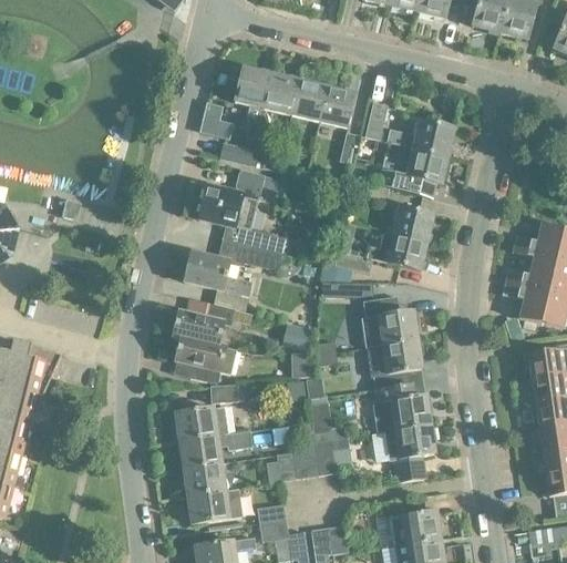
[(390,0),(389,8),(416,14),(419,0),(390,0)]
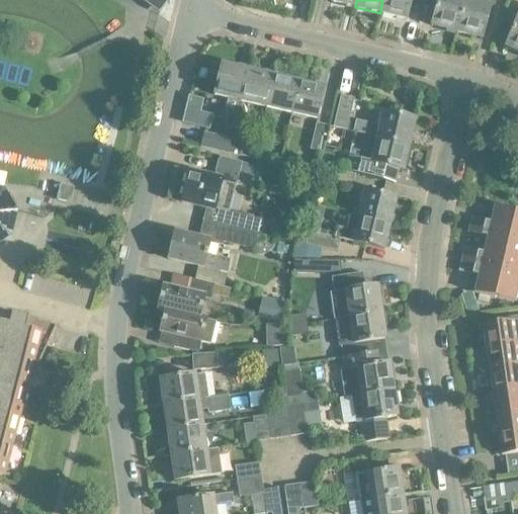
[(382,0),(380,13),(406,19),(410,0),(382,0)]
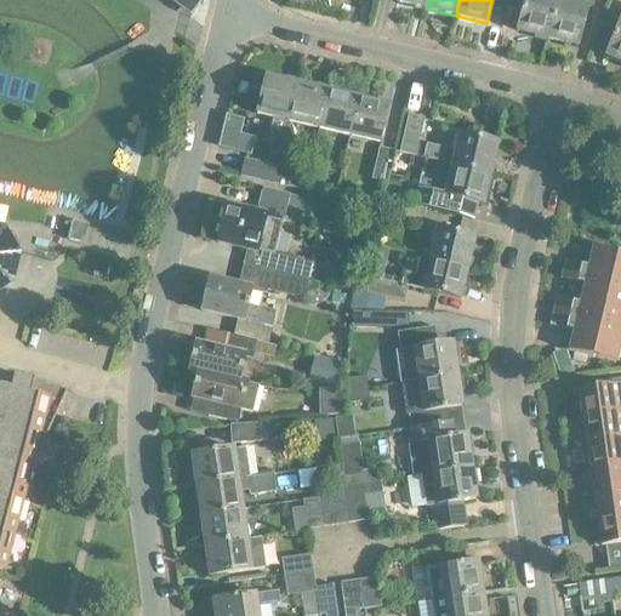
[(546,39),(557,0),(523,0),(516,30),(546,39)]
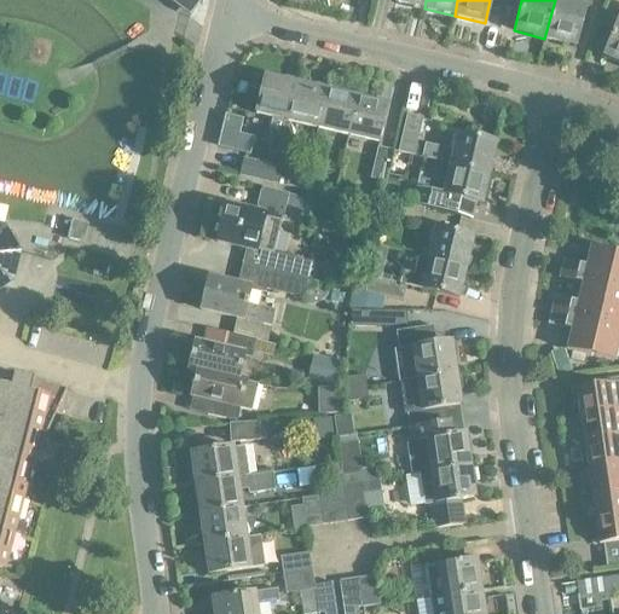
[(555,0),(544,39),(574,46),(586,0),(573,0),(573,4),(560,0),(555,0)]
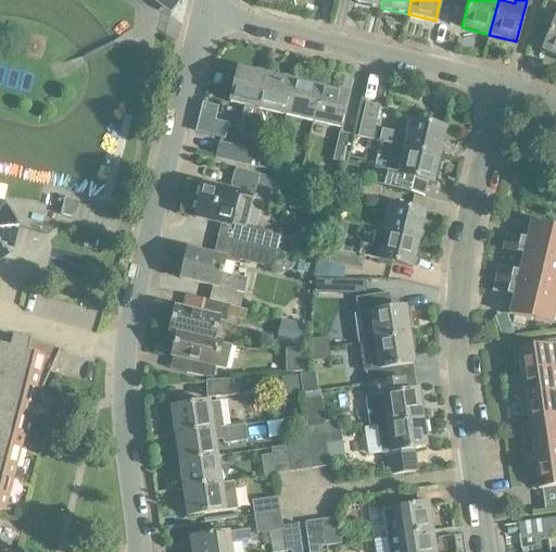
[(555,55),(555,12),(541,50),(555,55)]
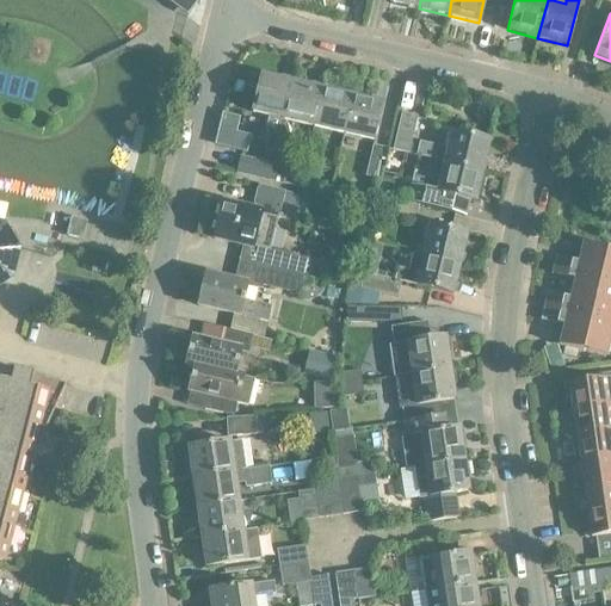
[(284,118),(292,81),(261,74),(260,76),(254,75),(251,87),(258,90),(253,111),(267,115),(264,130),(279,134),(283,118),(284,118)]
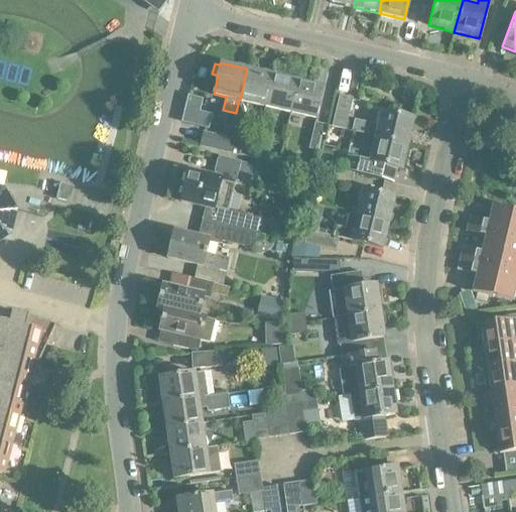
[(247,69),(240,100),(264,106),(272,75),(247,69)]
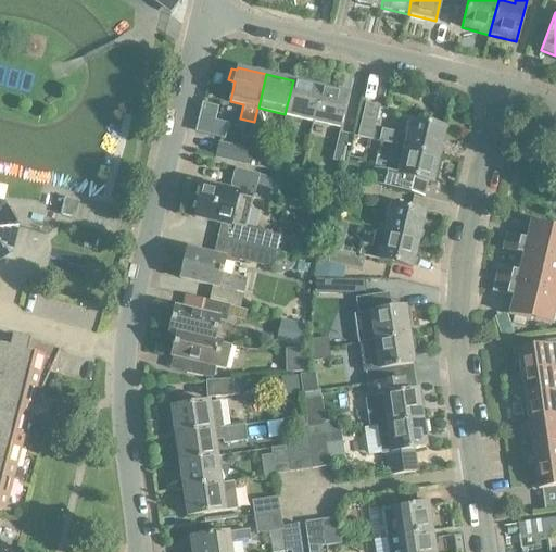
[(320,87),(293,80),(285,114),(312,121),(320,87)]
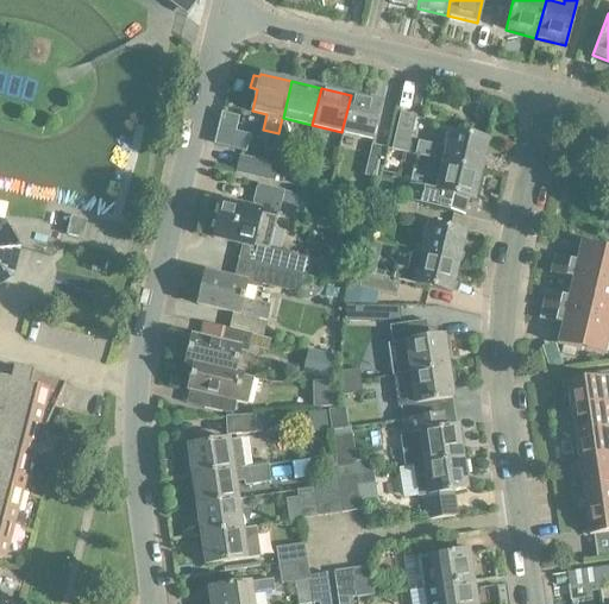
[(351,95),(341,132),(374,139),(382,102),(351,95)]
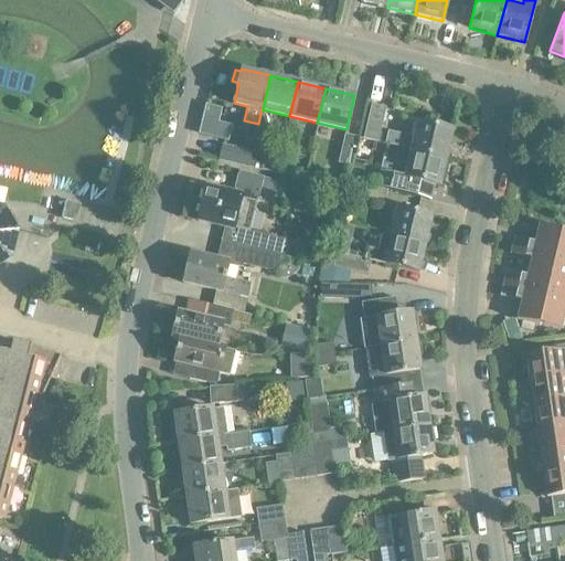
[(370,99),(362,134),(376,138),(385,103),(370,99)]
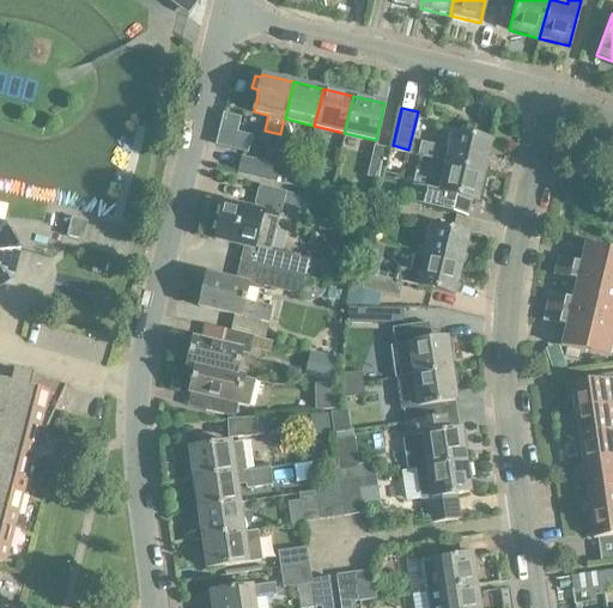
[(417,151),(447,158),(485,168),(492,141),(453,132),(450,144),(420,137),(417,151)]
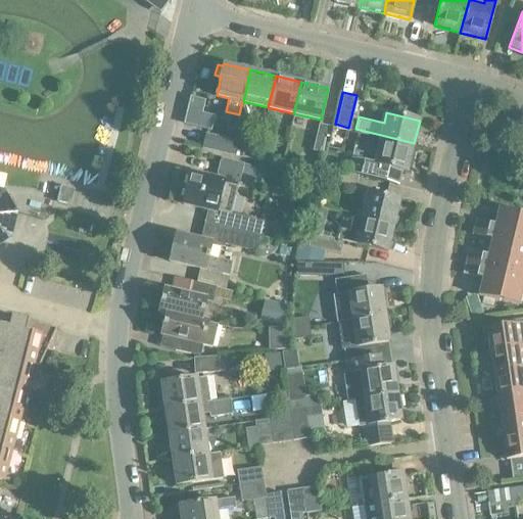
[(319,123),(313,148),(327,151),(333,126),(319,123)]
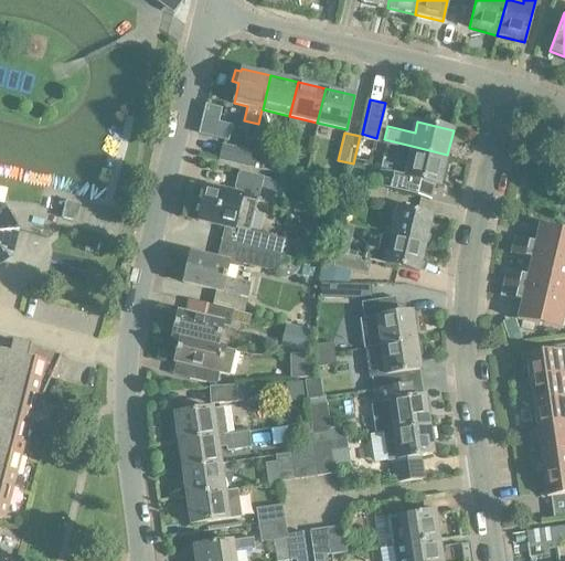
[(249,163),(253,151),(253,148),(225,141),(222,157),(249,163)]
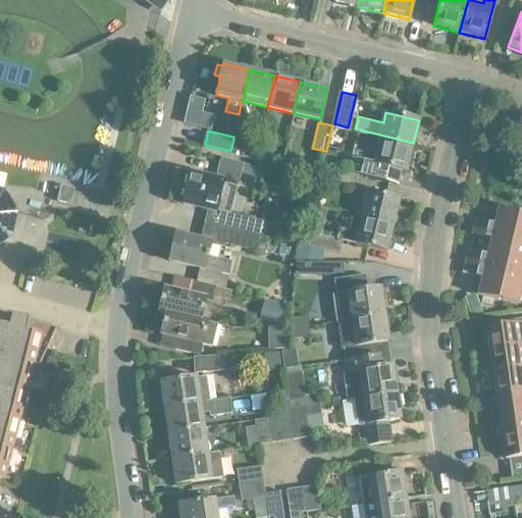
[(413,143),(380,135),(379,137),(374,137),(371,148),(355,144),(352,158),(407,170),(409,159),(412,159),(415,148),(412,147),(413,143)]
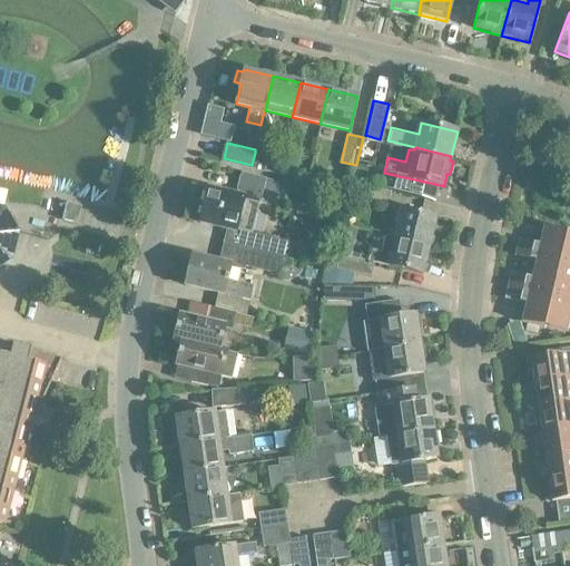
[(266,156),(263,167),(279,171),(282,159),(266,156)]
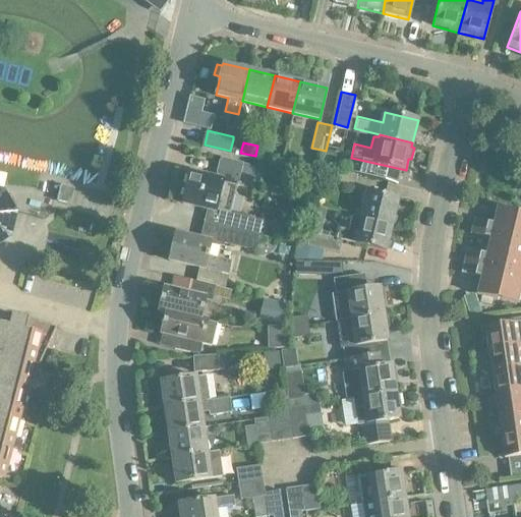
[(271,150),(257,146),(255,156),(269,160),(271,150)]
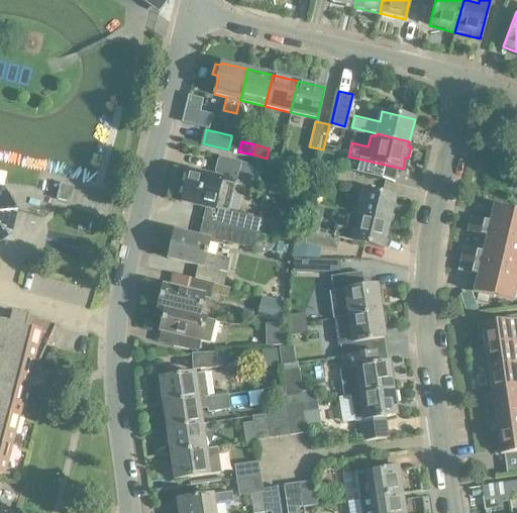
[(203,215),(260,229),(263,217),(229,209),(235,184),(236,184),(240,169),(255,173),(259,163),(219,154),(213,179),(188,173),(181,202),(205,208),(203,215)]
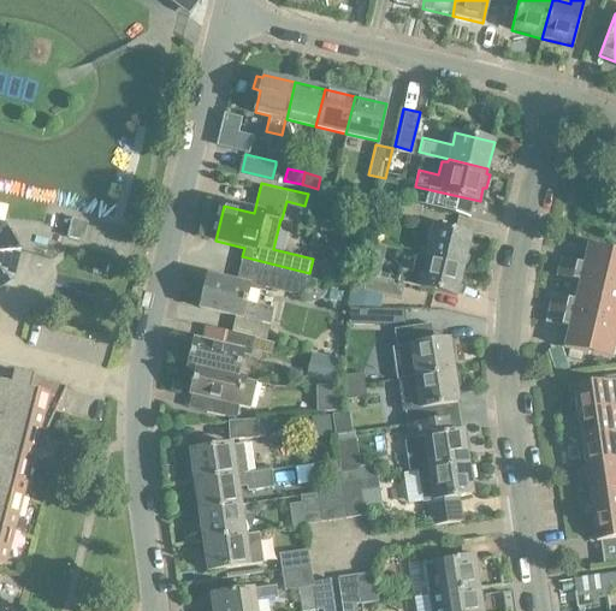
[(355,190),(333,185),(331,196),(351,201),(355,190)]
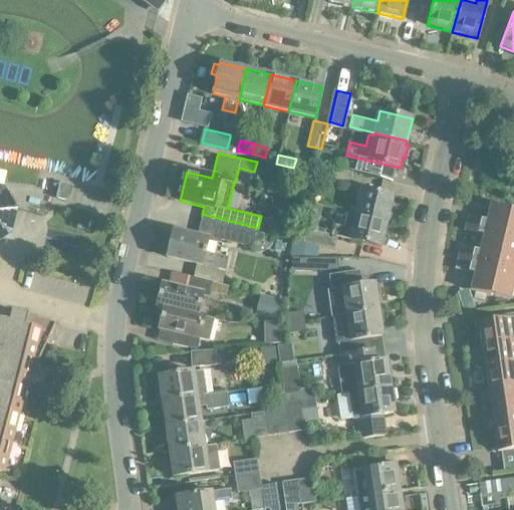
[(343,167),(321,161),(318,175),(339,181),(343,167)]
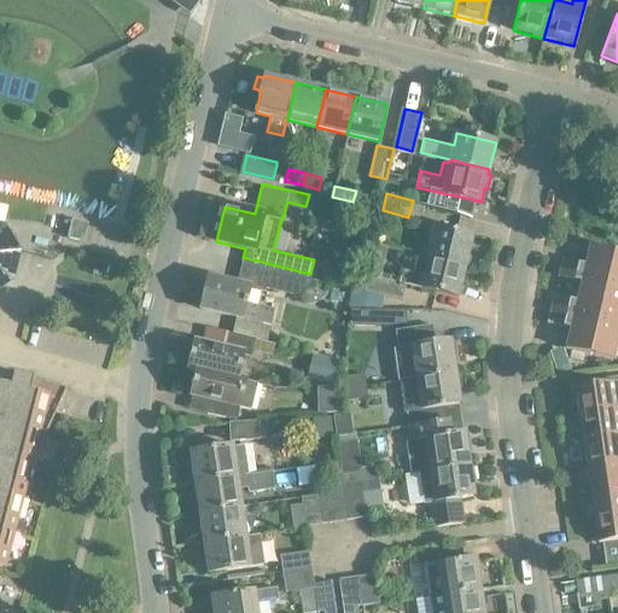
[(0,284),(9,280),(16,250),(0,225),(0,223),(0,284)]
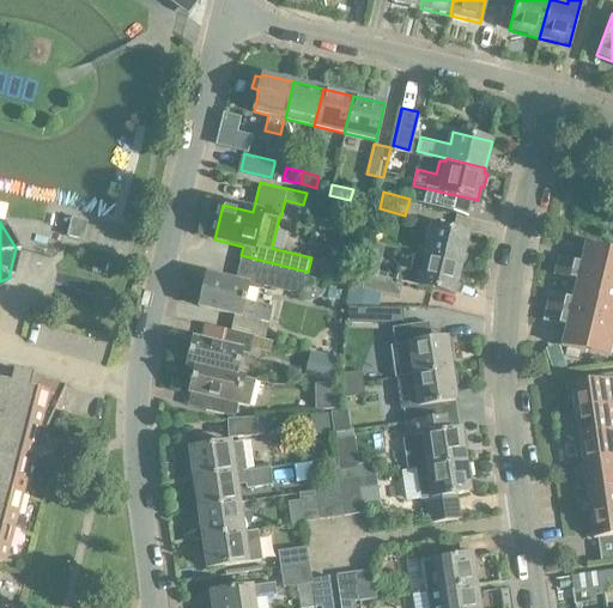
[(71,223),(67,235),(82,237),(84,225),(71,223)]
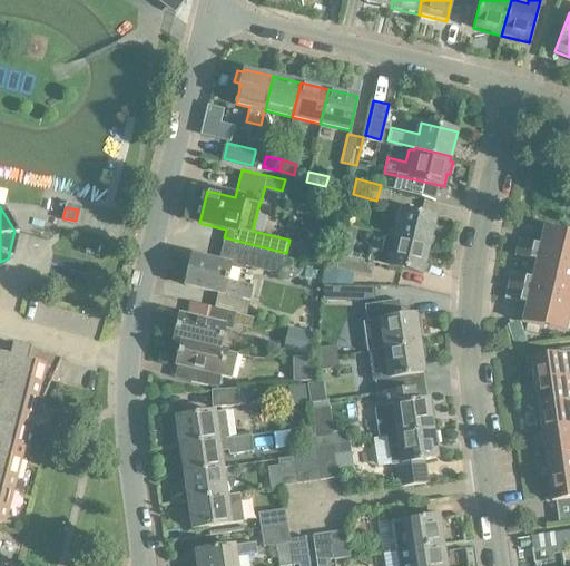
[(394,234),(430,243),(435,217),(400,208),(394,234)]
